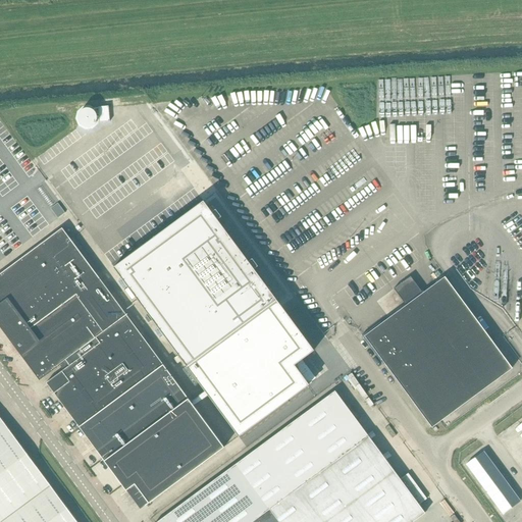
[(204,201),(113,267),(239,437),(310,384),(295,365),(314,351),(204,201)]
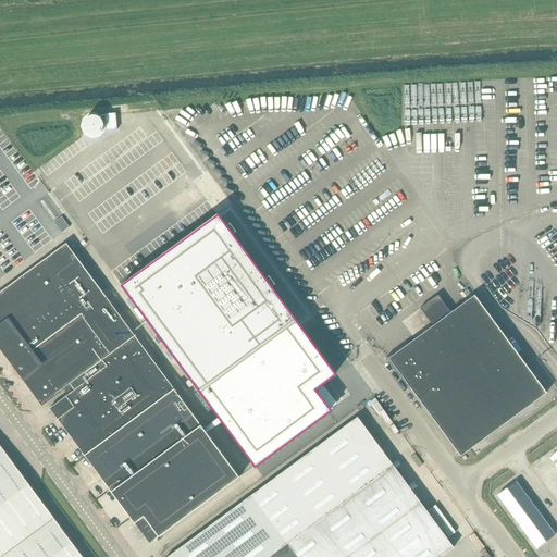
[(69,243),(0,293),(0,348),(13,366),(14,366),(23,378),(22,378),(42,406),(64,388),(69,395),(49,408),(51,411),(140,345),(107,298),(91,272),(69,243)]
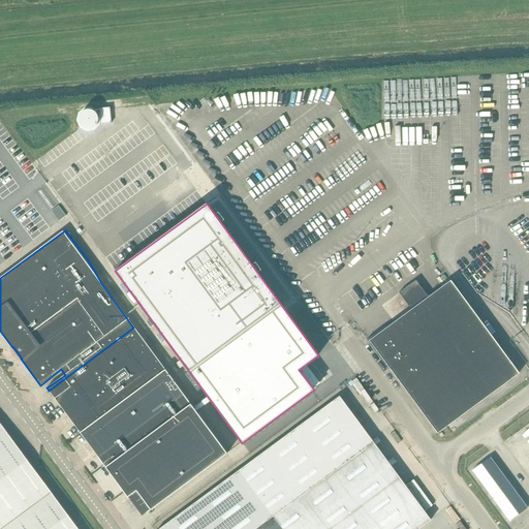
[(389,367),(437,433),(519,373),(450,280),(428,297),(415,280),(399,292),(411,309),(384,329),(383,328),(367,340),(387,368),(389,367)]
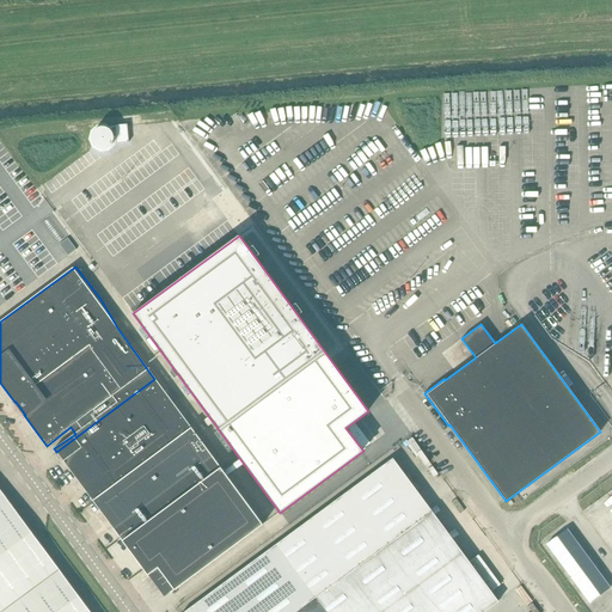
[(154,379),(56,452),(93,501),(112,528),(115,530),(148,575),(159,568),(176,589),(263,525),(230,481),(213,458),(191,428),(154,379)]
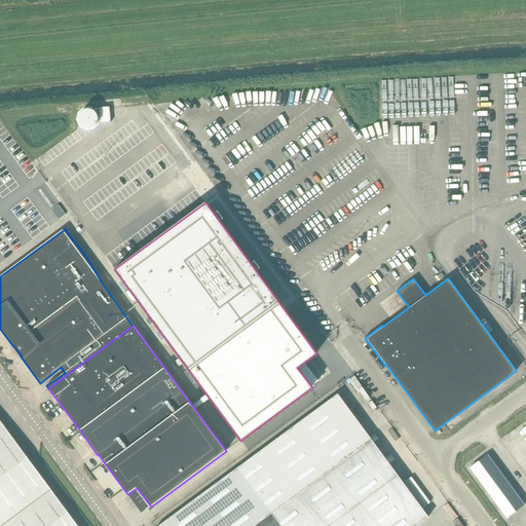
[(238,467),(158,525),(415,525),(428,517),(372,440),(338,395),(248,460),(238,467)]
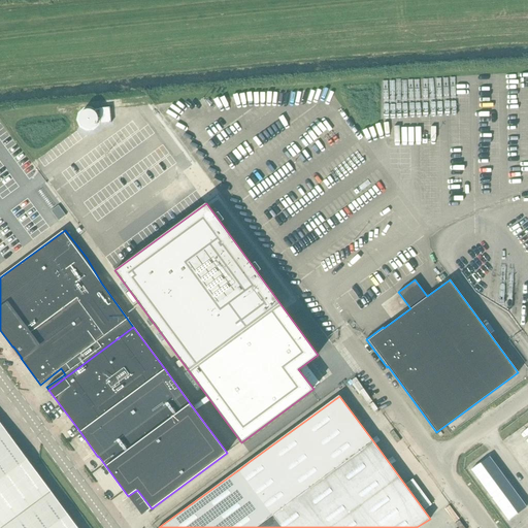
[(0,527),(77,527),(0,422),(0,527)]
